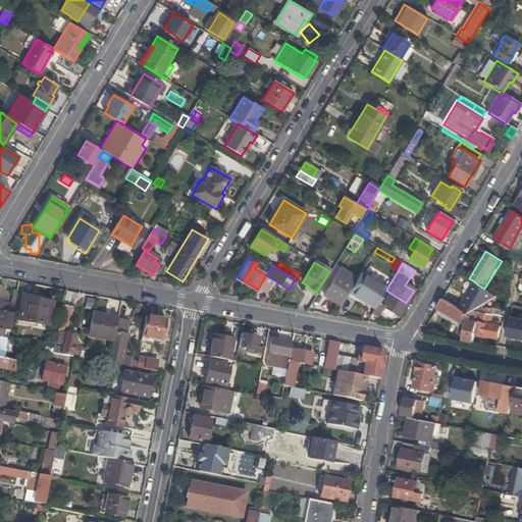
[(356,276),(342,268),(325,296),(341,305),(356,276)]
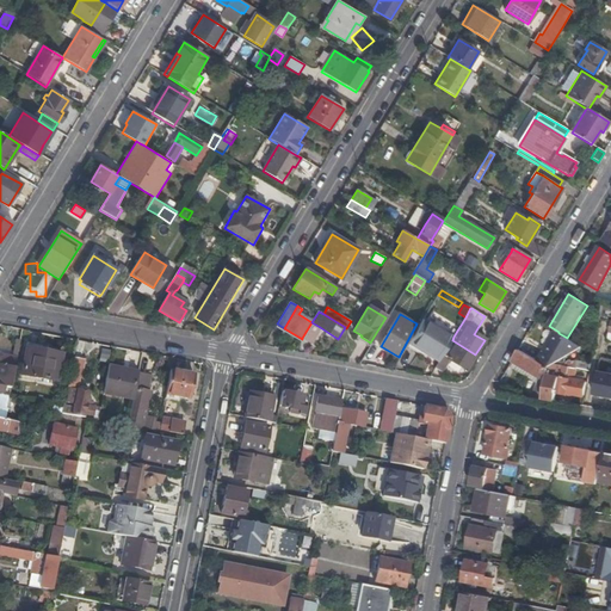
[(424,319),(408,344),(438,363),(450,343),(452,340),(454,337),(424,319)]
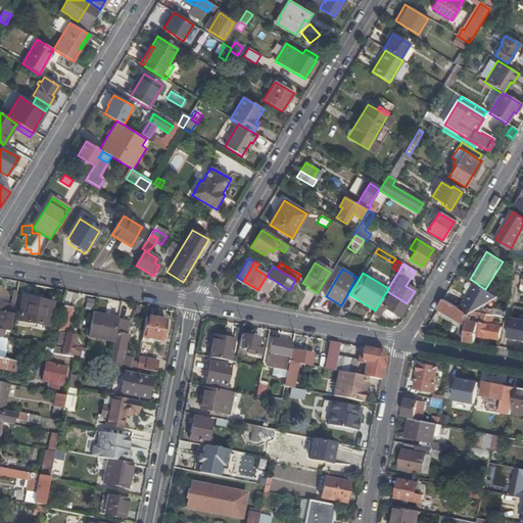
[(267,294),(274,280),(267,276),(258,289),(267,294)]
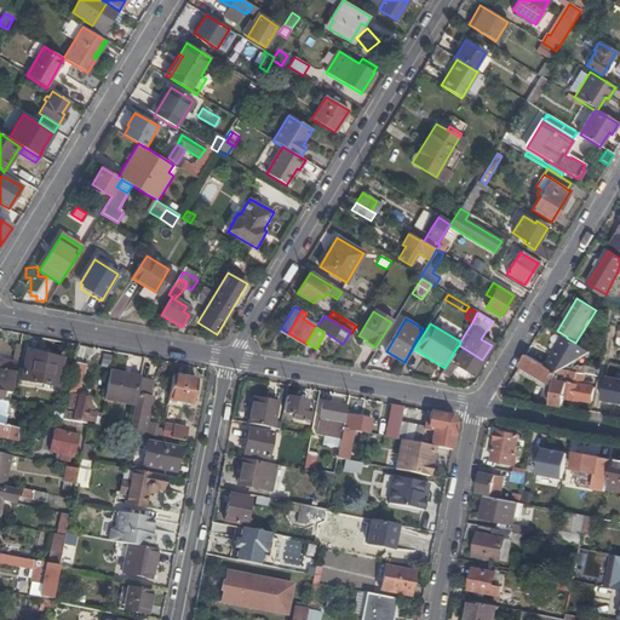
[(568,366),(592,352),(575,343),(567,338),(556,356),(555,355),(546,367),(557,373),(568,366)]
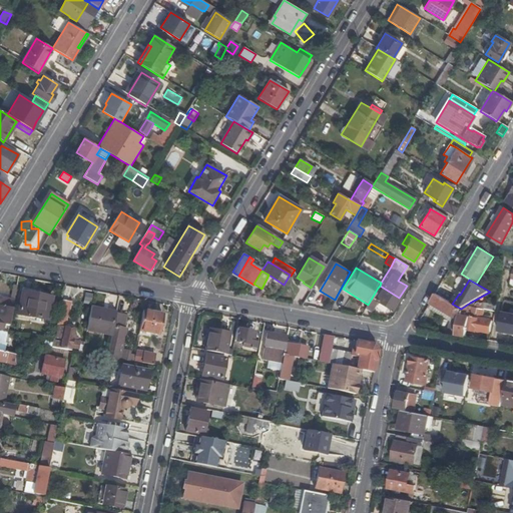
[(309,291),(311,288),(303,283),(301,282),(299,285),(309,291)]
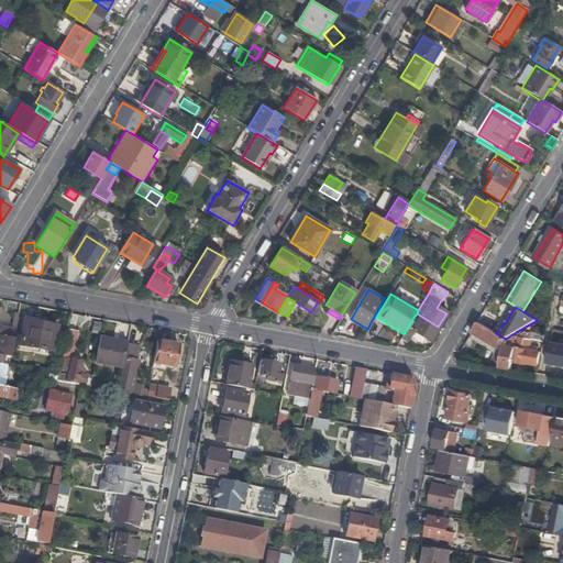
[(429,341),(438,327),(417,313),(415,316),(404,334),(400,340),(407,343),(415,332),(429,341)]
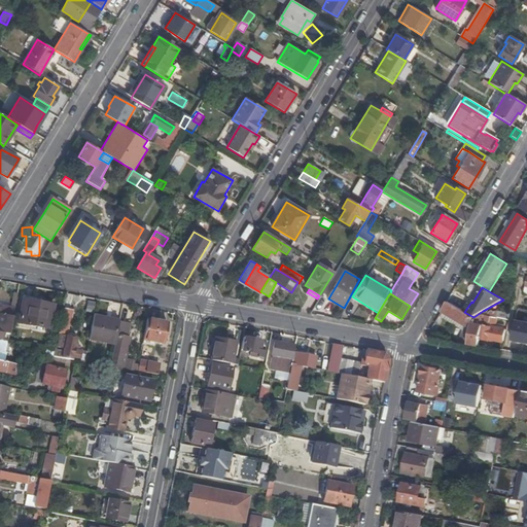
[(55,306),(24,300),(19,323),(49,329),(55,306)]
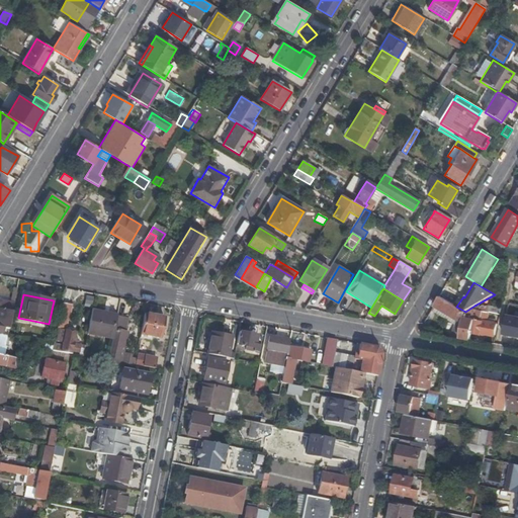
[(456,307),(440,296),(434,307),(458,321),(451,336),(460,338),(465,312),(456,307)]
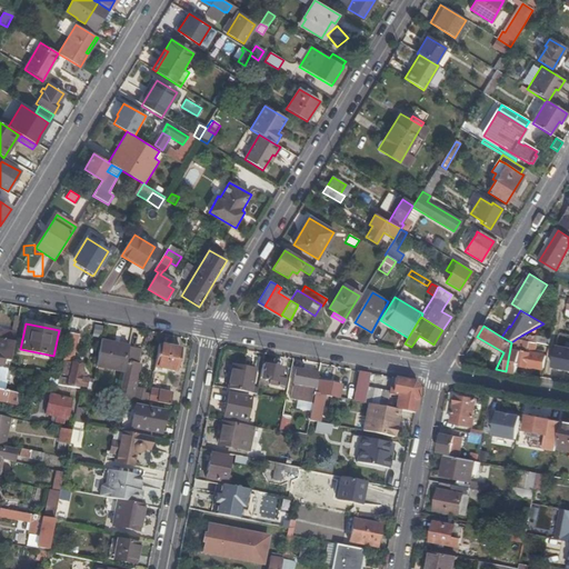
[(7,353),(12,355),(16,336),(16,333),(0,329),(0,366),(3,367),(7,353)]
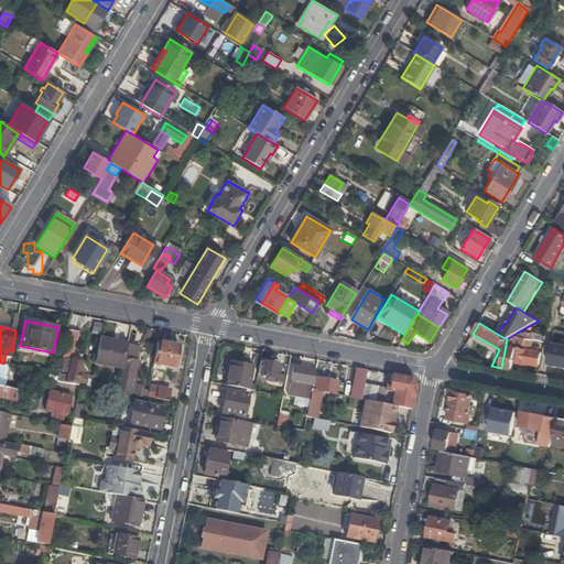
[(78,332),(67,331),(63,354),(72,356),(73,349),(75,349),(78,332)]
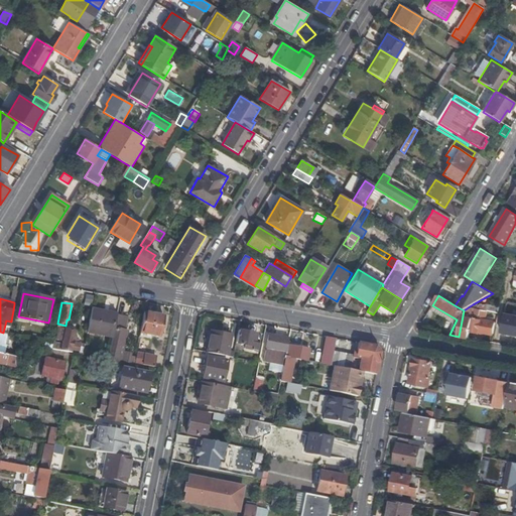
[(509,303),(500,302),(498,313),(507,314),(509,303)]
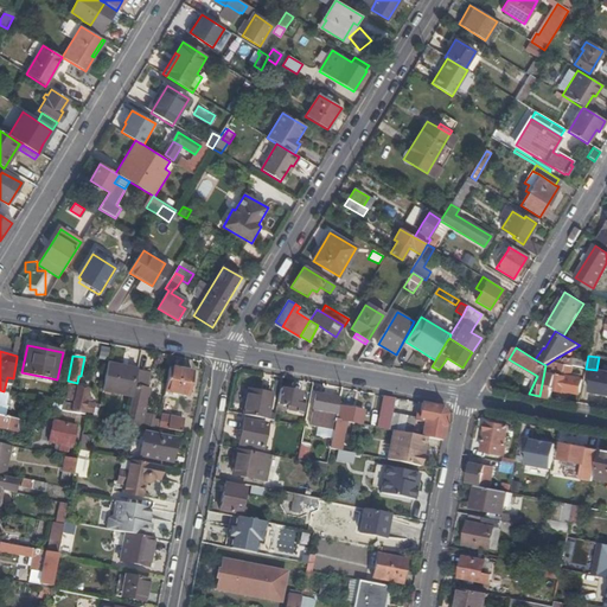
[(540,396),(551,398),(554,390),(556,375),(563,377),(566,365),(556,363),(556,358),(545,365),(540,396)]
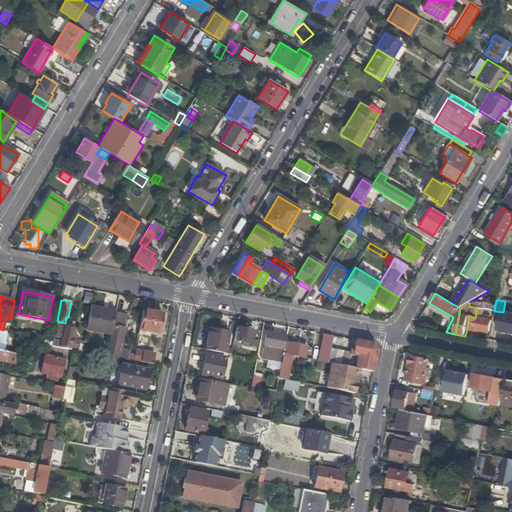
[(469,316),(467,329),(474,331),(475,329),(489,331),(491,320),(486,320),(486,317),(482,316),(481,319),(479,318),(481,308),(477,308),(475,318),(469,316)]
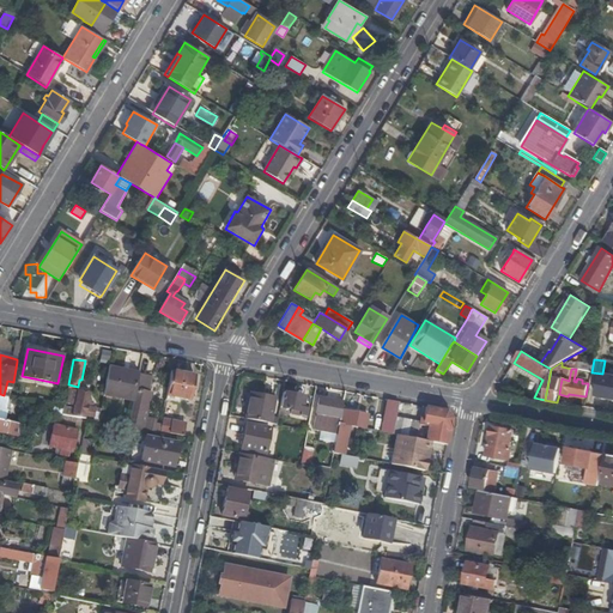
[(128,374),(108,370),(103,395),(133,401),(135,390),(139,375),(139,374),(128,371),(128,374)]
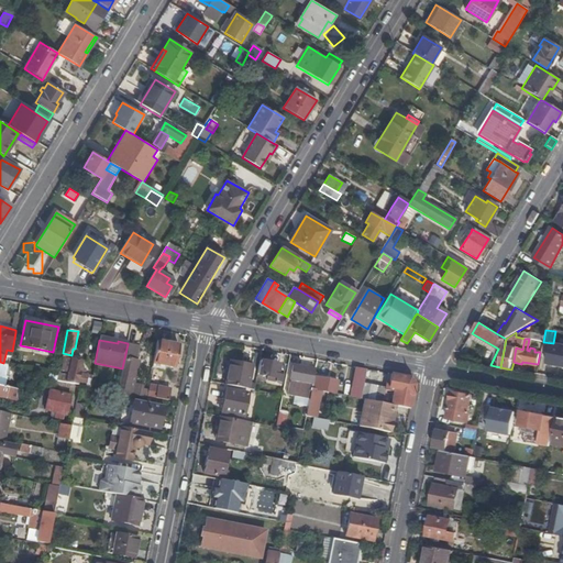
[(157,341),(152,368),(165,371),(166,366),(174,368),(178,345),(157,341)]
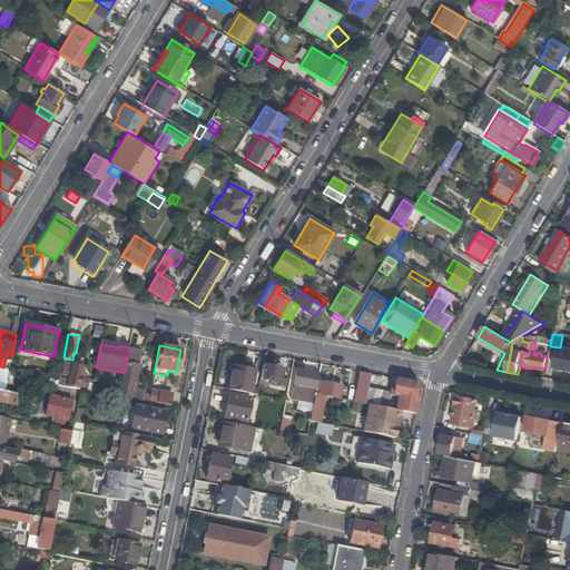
[(550,346),(547,362),(557,364),(560,347),(550,346)]
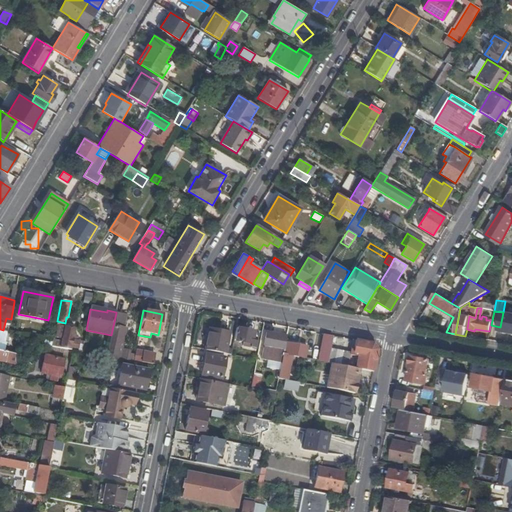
[(116,313),(113,326),(120,327),(123,314),(116,313)]
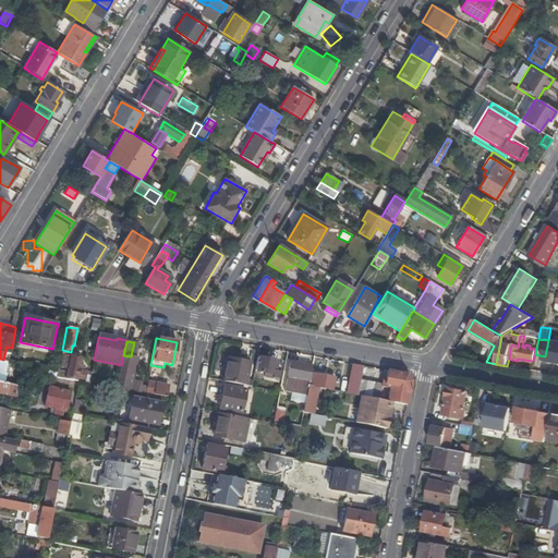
[(68,368),(67,378),(76,380),(76,379),(80,379),(82,379),(84,380),(86,372),(84,372),(84,371),(84,370),(84,368),(83,366),(82,365),(80,365),(81,359),(64,355),(62,367),(68,368)]
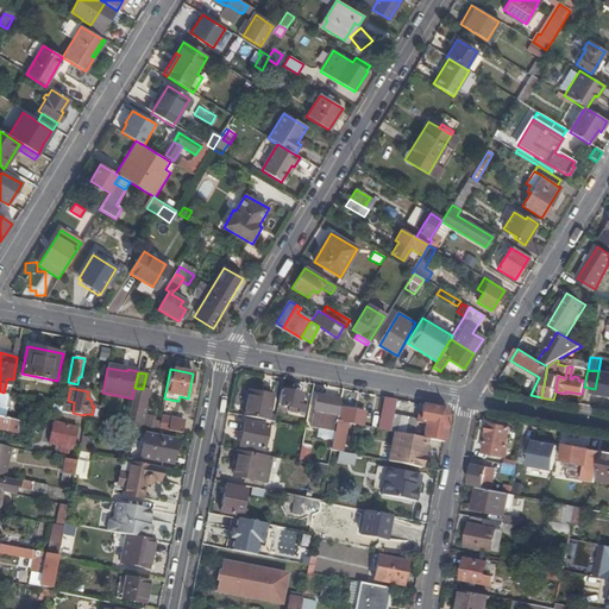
[(135,388),(132,399),(127,424),(157,429),(159,422),(145,419),(148,402),(150,390),(143,389),(135,388)]
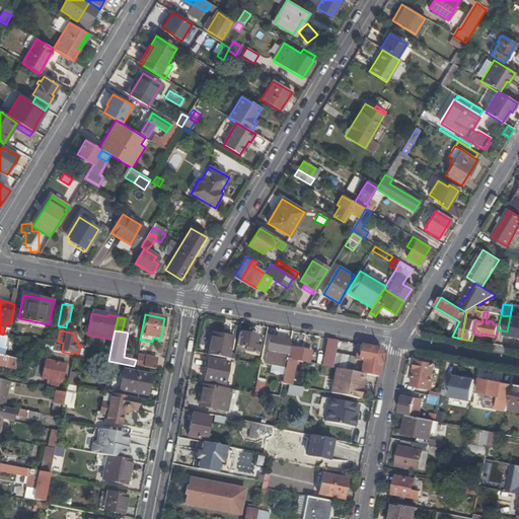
[(257,337),(239,332),(237,346),(245,347),(253,349),(253,351),(253,352),(257,354),(260,346),(255,345),(257,337)]
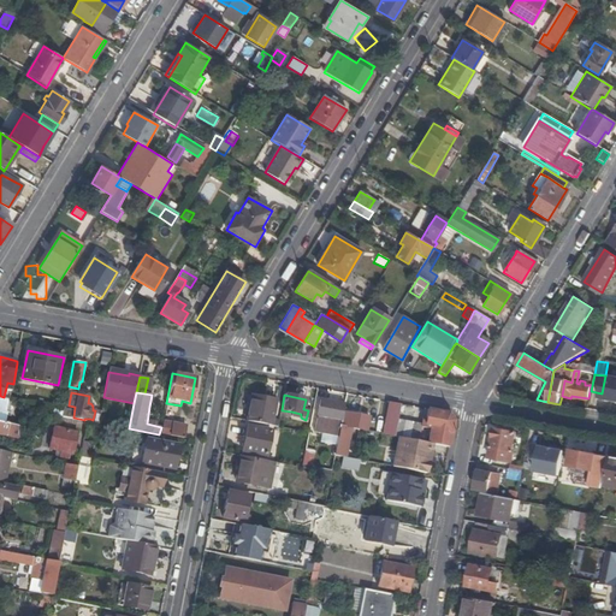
[(253,396),(248,421),(265,425),(271,426),(276,401),(253,396)]
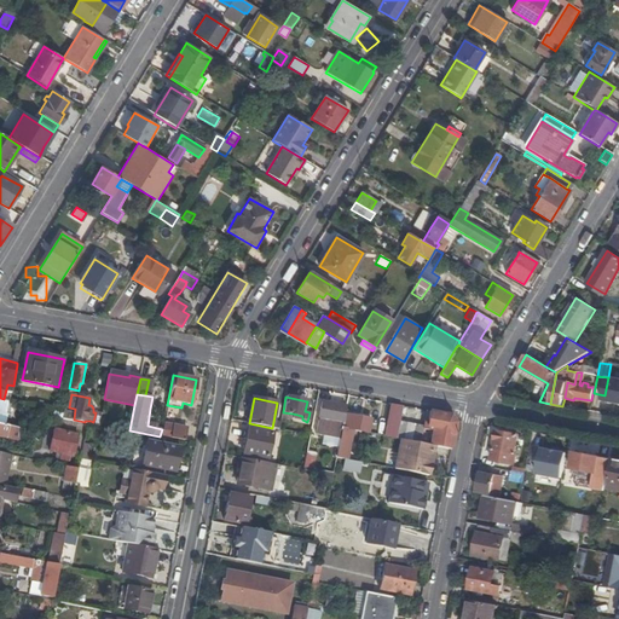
[(342,428),(345,415),(346,406),(323,401),(316,434),(327,437),(329,420),(336,421),(335,433),(341,434),(342,428)]
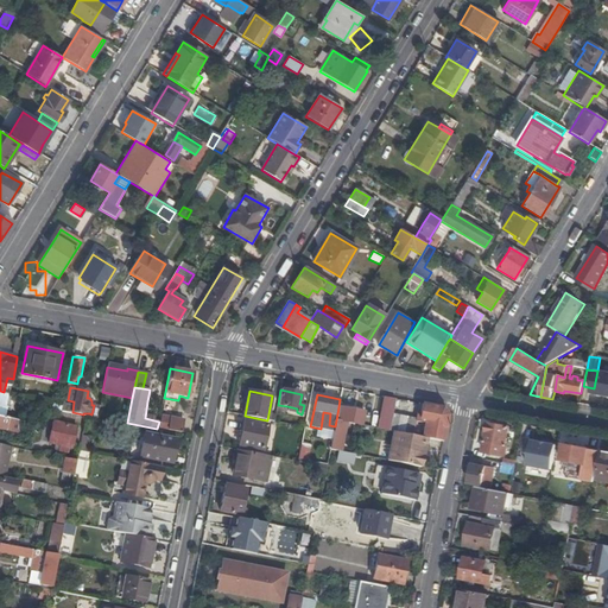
[(382,397),(375,428),(388,431),(392,413),(394,399),(382,397)]
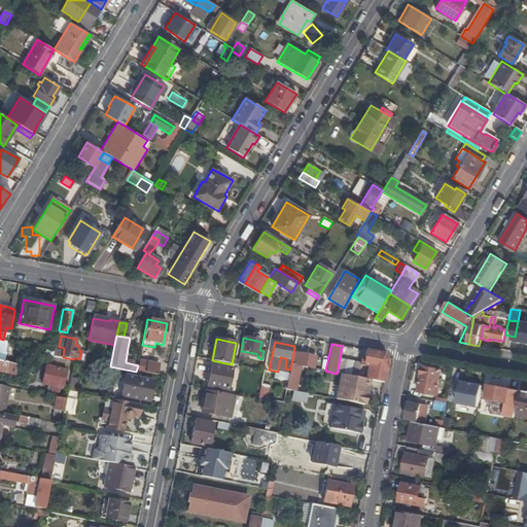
[(367,379),(383,382),(388,359),(383,353),(365,350),(363,363),(369,364),(366,379),(367,379)]
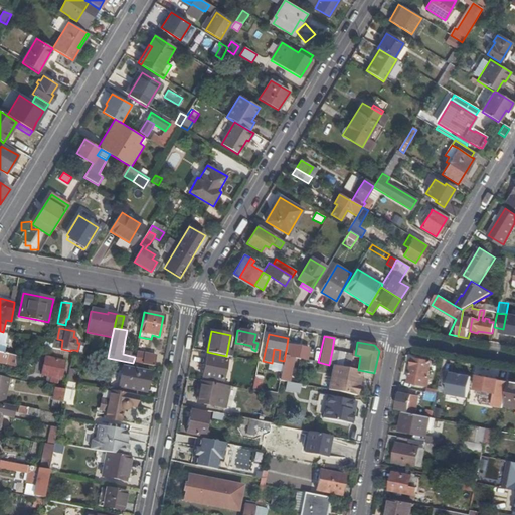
[(292,357),(306,360),(308,349),(287,345),(285,356),(292,357)]
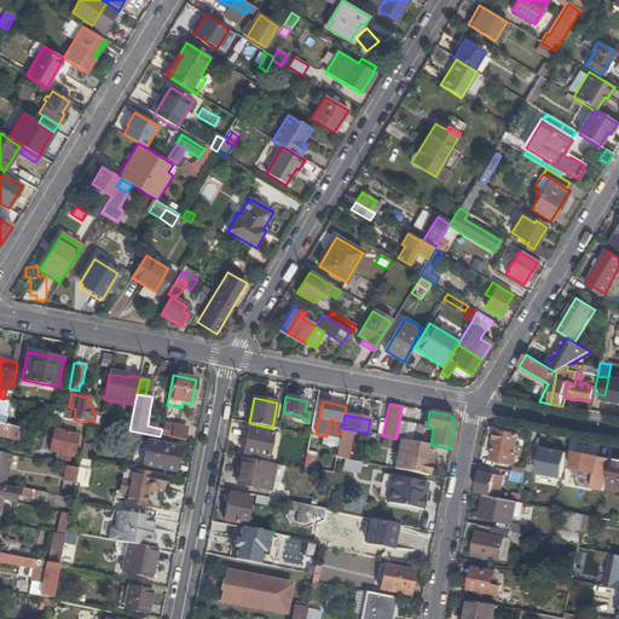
[(399,421),(395,439),(406,440),(410,441),(414,424),(399,421)]
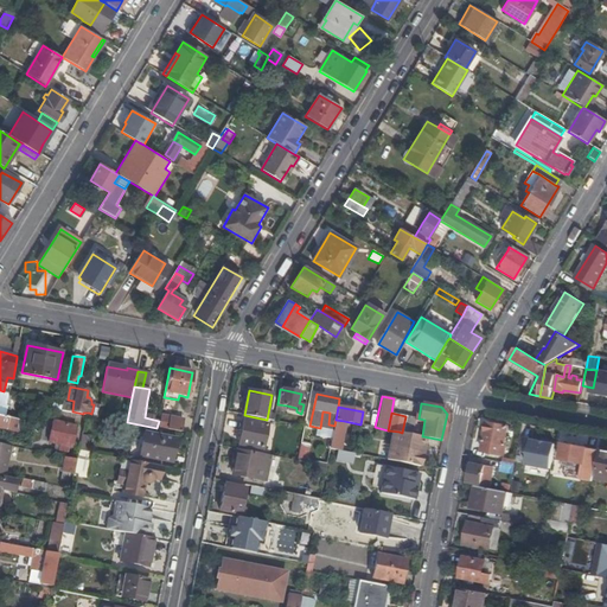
[(171,416),(168,429),(180,432),(183,419),(171,416)]
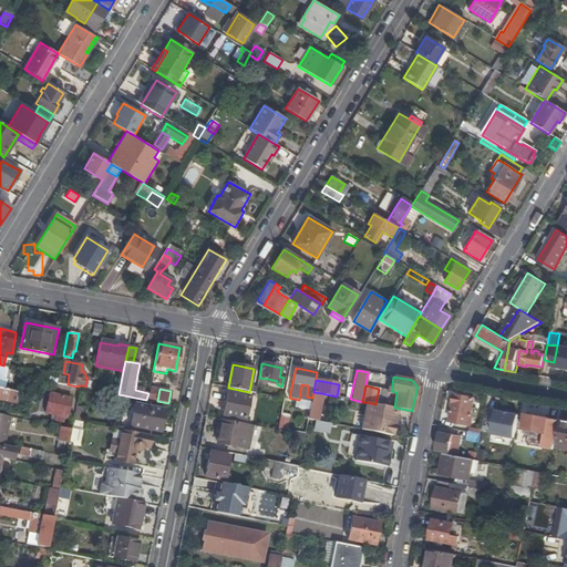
[(379,389),(375,404),(384,406),(388,391),(379,389)]
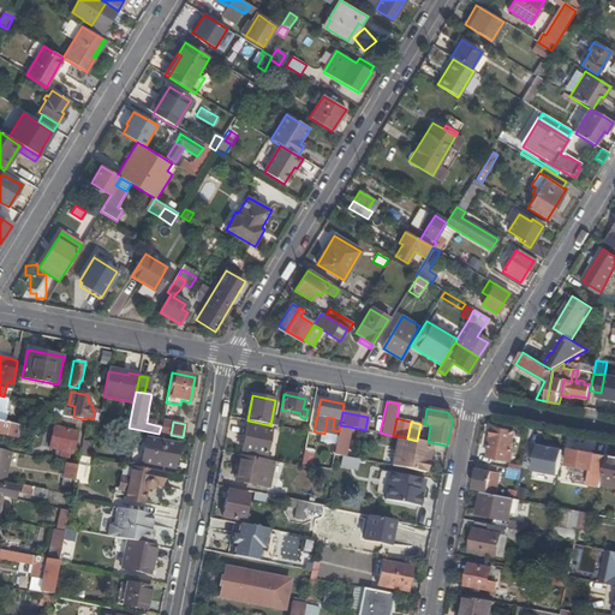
[(417,441),(428,442),(430,425),(424,424),(421,424),(417,441)]
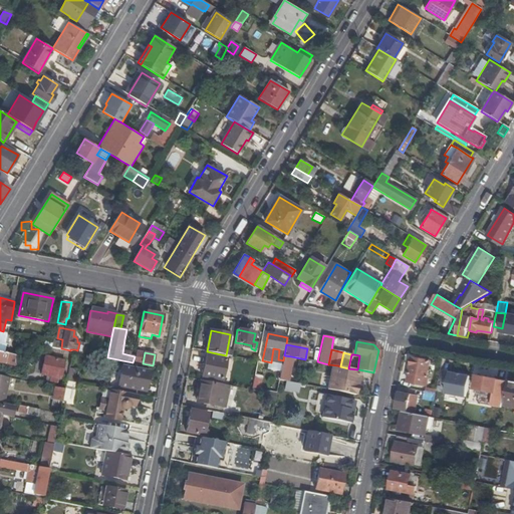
[(226,360),(206,355),(202,376),(222,380),(226,360)]
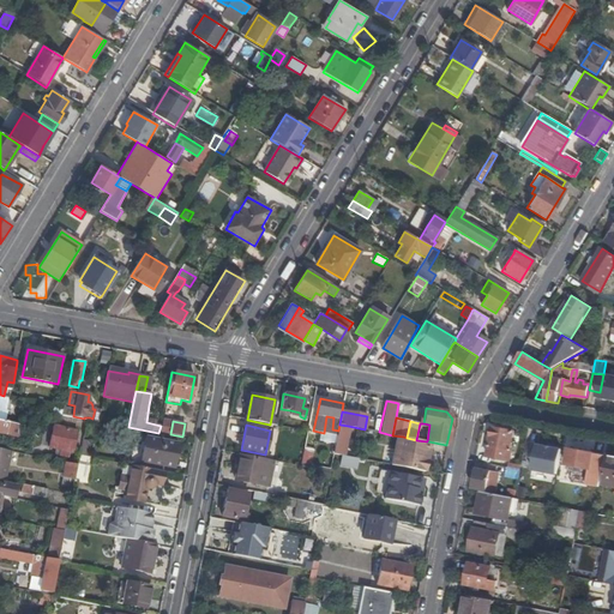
[(333,453),(344,456),(349,432),(347,431),(348,426),(339,425),(338,431),(333,453)]
